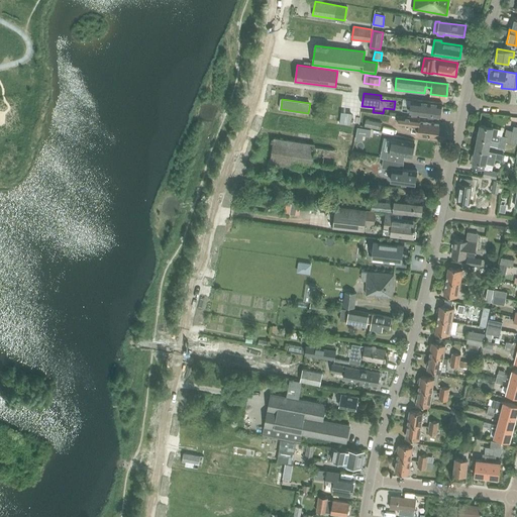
[(442,103),(411,100),(409,113),(440,117),(442,103)]
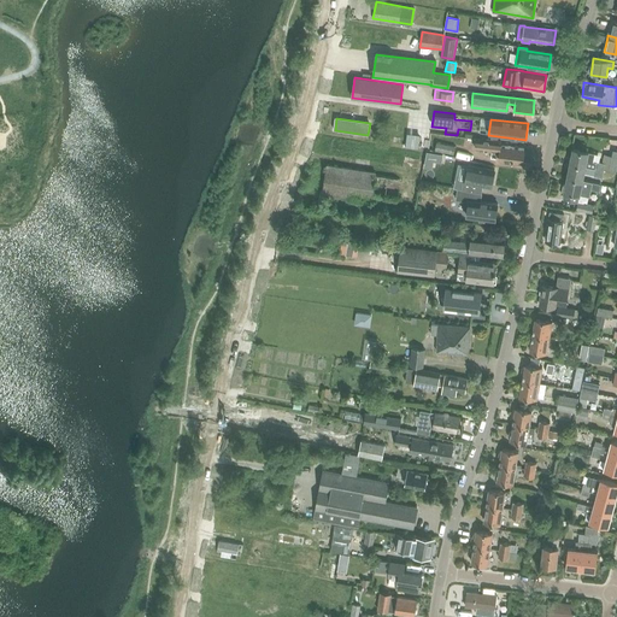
[(523,163),(524,150),(500,146),(500,142),(476,140),(476,148),(499,152),(499,160),(523,163)]
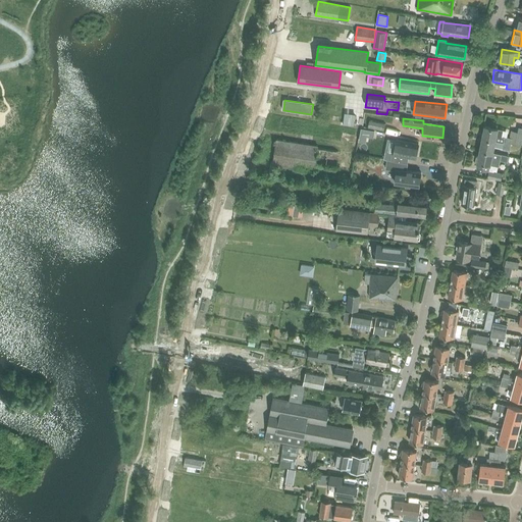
[(383,131),(384,124),(369,121),(368,127),(383,131)]
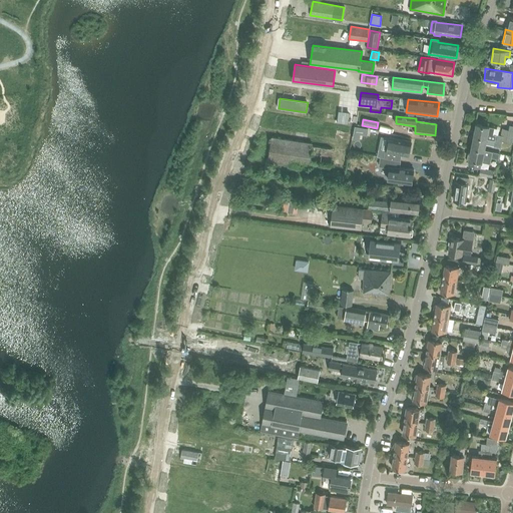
[(502,142),(503,135),(494,133),(495,127),(490,126),(476,123),(474,136),(502,142)]
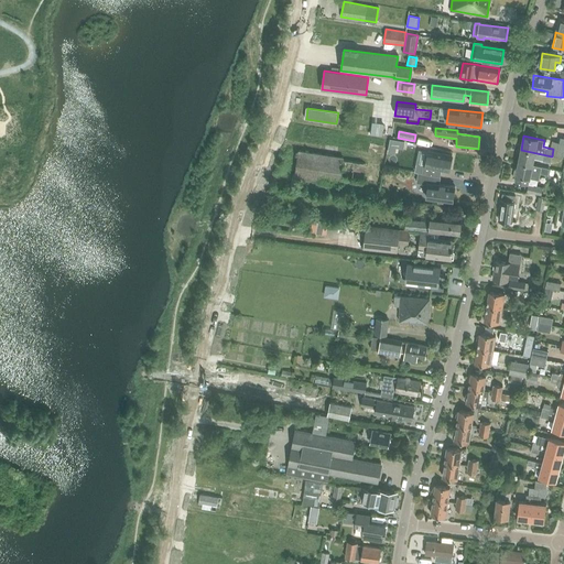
[(390,139),(389,145),(403,149),(404,141),(390,139)]
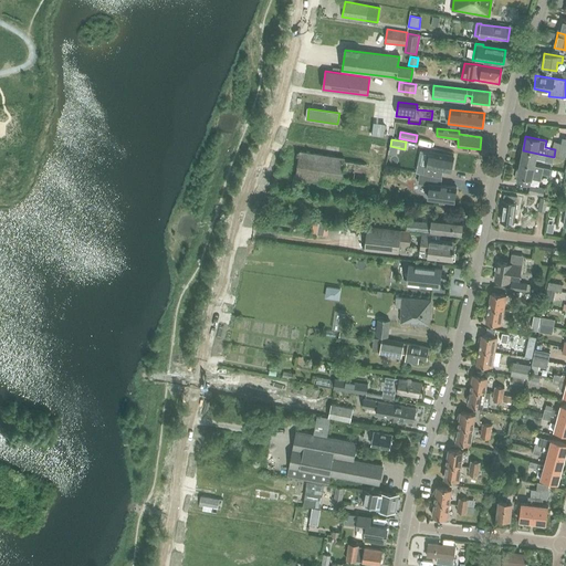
[(554,157),(523,150),(520,163),(535,166),(536,159),(553,164),(554,157)]
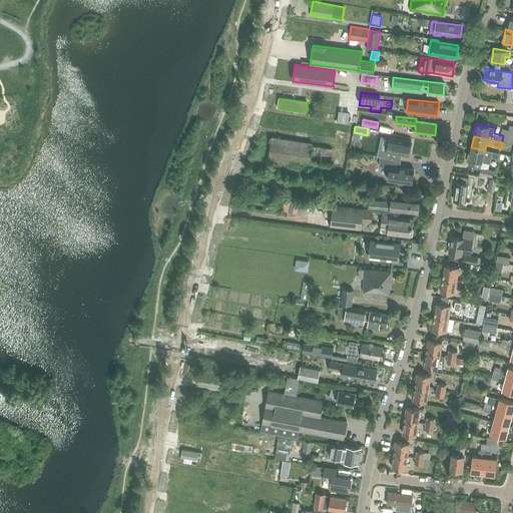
[(309,161),(312,145),(312,143),(272,137),(268,160),(308,167),(309,161)]
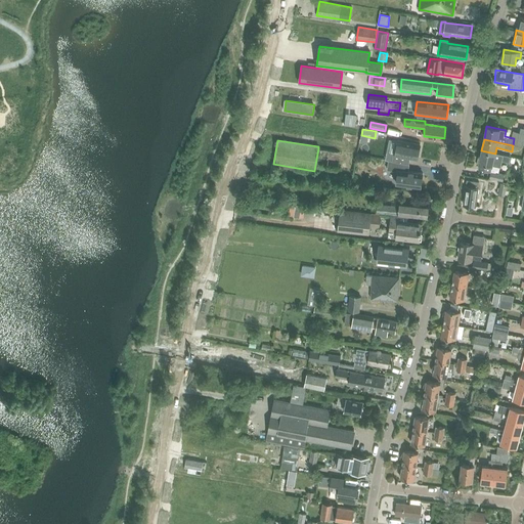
[(410,158),(418,160),(420,144),(398,140),(395,155),(393,154),(392,161),(409,164),(410,158)]
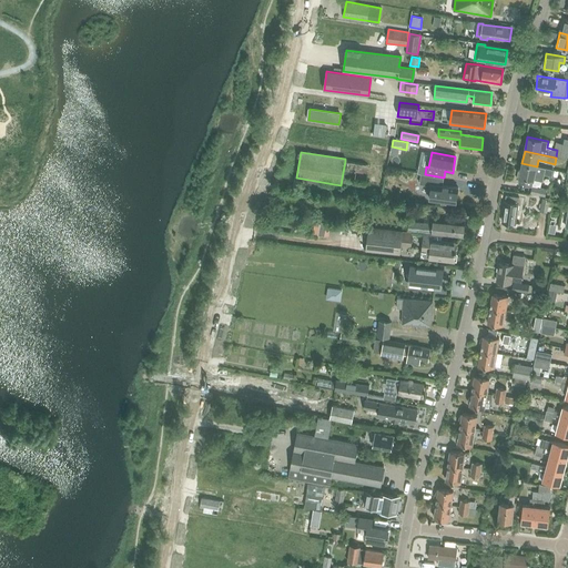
[(520,176),(519,182),(531,184),(533,180),(539,181),(540,173),(551,176),(554,170),(537,166),(521,163),(519,176),(520,176)]
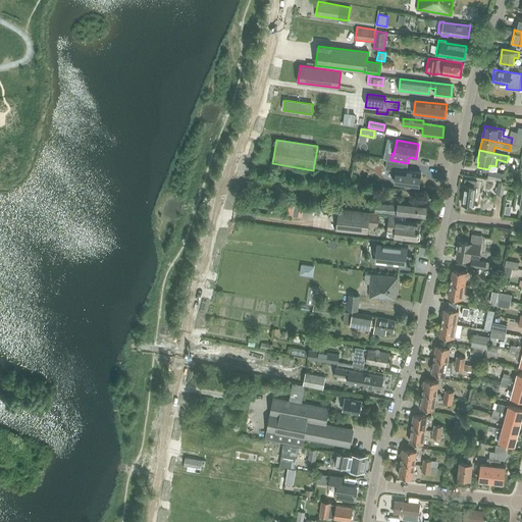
[(387,160),(386,168),(397,170),(395,184),(419,187),(421,172),(407,170),(408,163),(390,160),(387,160)]
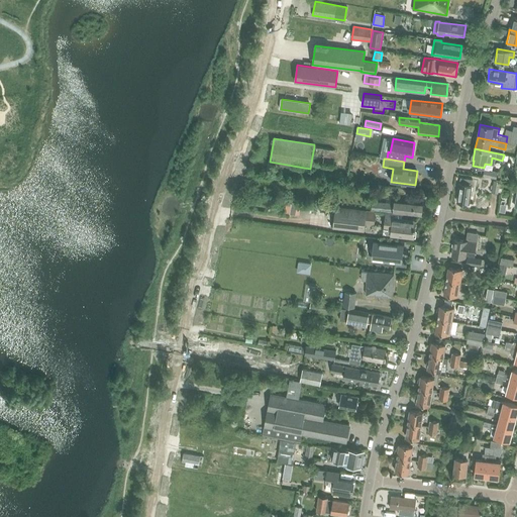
[(484,171),(483,176),(496,179),(497,173),(485,170),(484,171)]
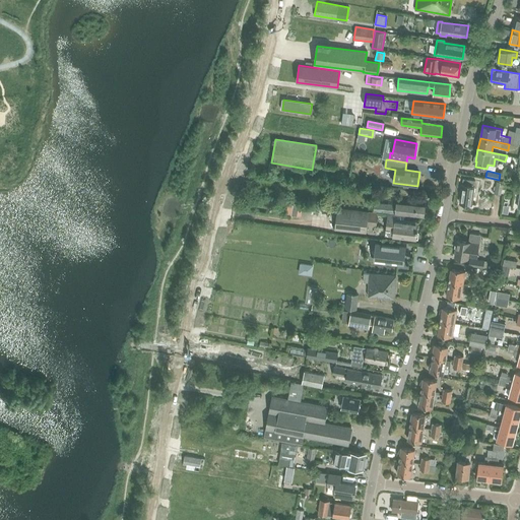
[(471,205),(475,181),(463,179),(460,203),(471,205)]
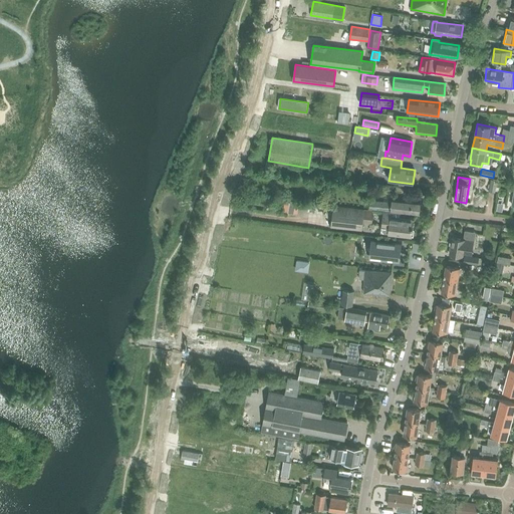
[(495,192),(497,181),(491,180),(489,191),(495,192)]
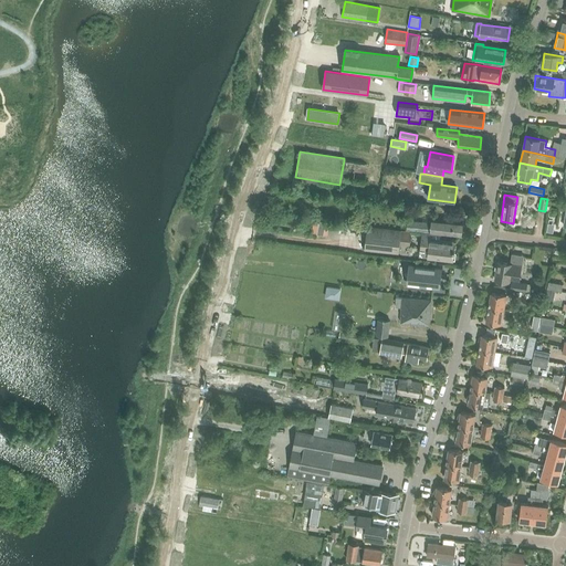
[(462,237),(463,221),(431,218),(429,232),(462,237)]
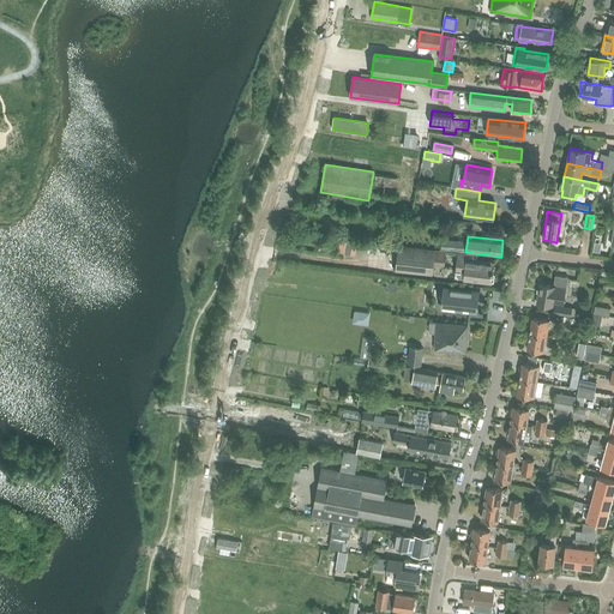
[(443,239),(441,250),(465,253),(467,242),(443,239)]
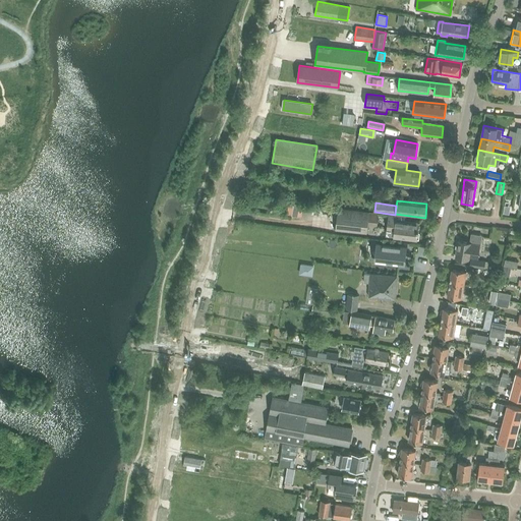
[(368,226),(368,213),(338,209),(336,229),(367,233),(368,226)]
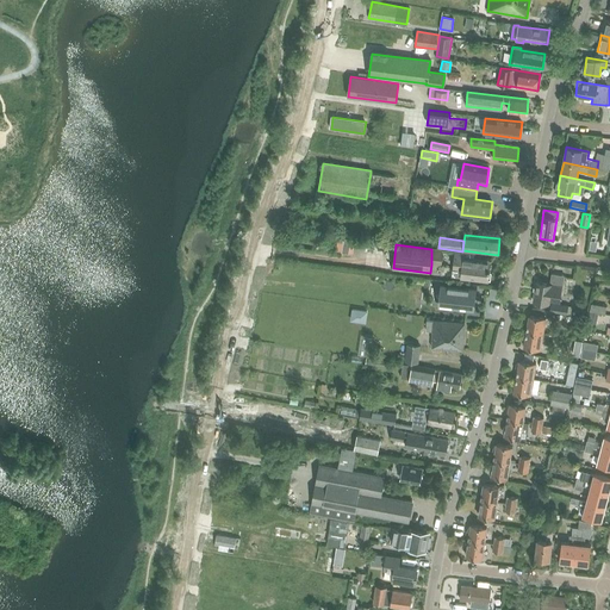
[(431,249),(431,263),(441,265),(442,254),(442,249),(439,248),(435,248),(433,248),(431,249)]
